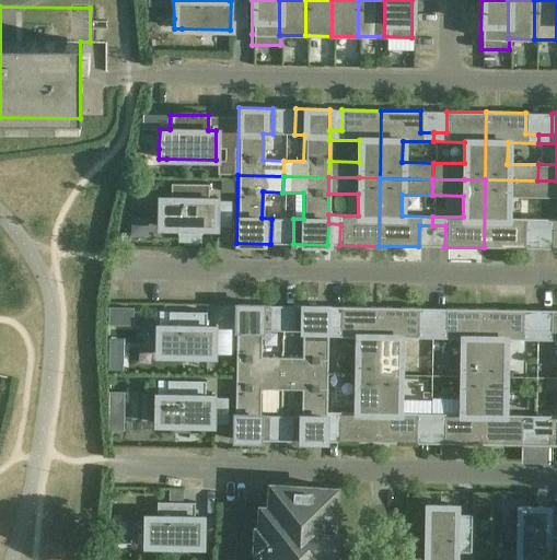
[(537,181),(485,179),(484,247),(523,248),(524,228),(537,228),(537,219),(507,218),(507,197),(537,197),(537,181)]
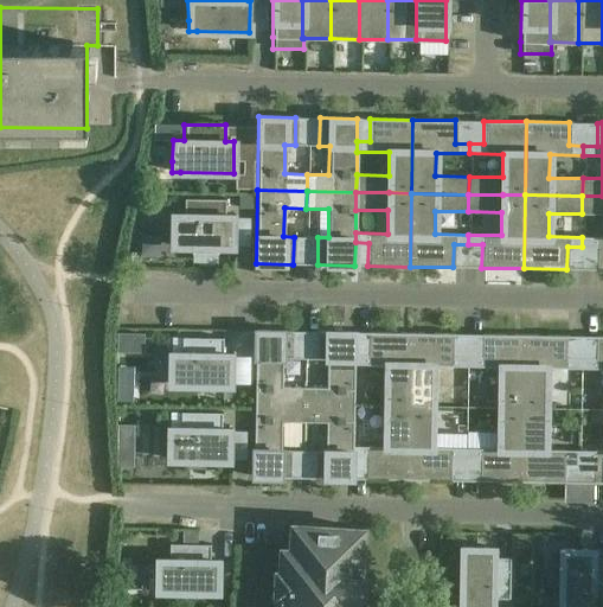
[(602,196),(582,196),(582,213),(602,213),(602,236),(582,237),(582,247),(596,247),(595,269),(602,269),(602,196)]
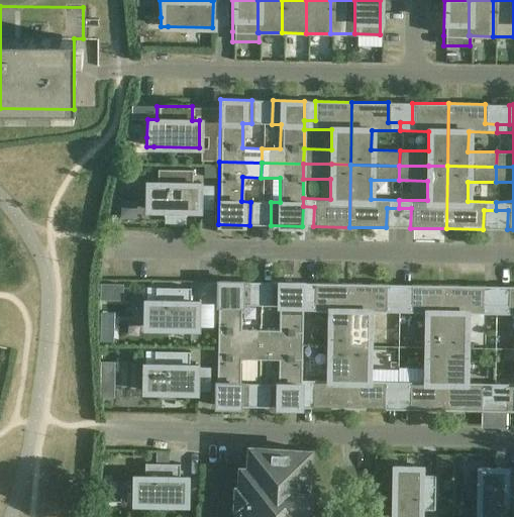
[(156,169),(156,183),(145,183),(145,201),(145,210),(152,210),(162,210),(162,216),(184,217),(184,211),(198,211),(198,184),(191,183),(191,170),(156,169)]
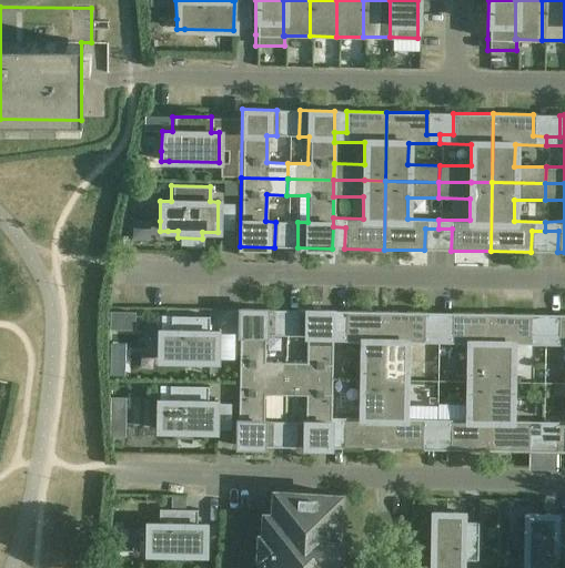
[(239,308),(238,377),(283,378),(284,363),(263,362),(263,335),(273,335),(273,310),(239,308)]
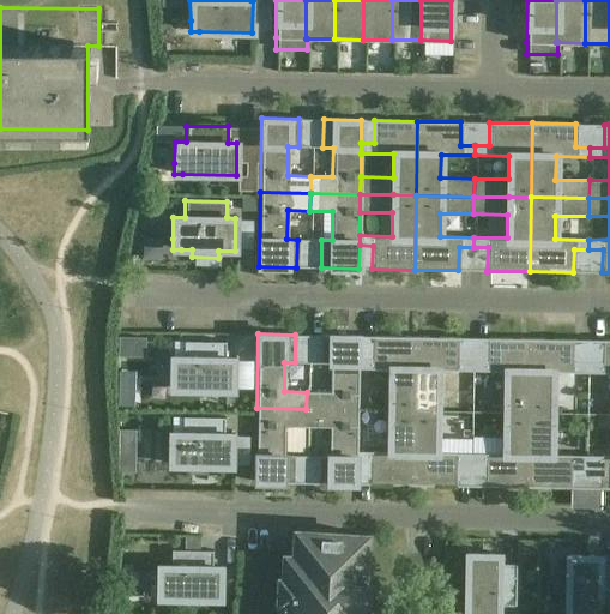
[(328,392),(307,392),(306,409),(356,410),(357,369),(357,359),(357,336),(320,335),(319,363),(330,363),(328,392)]
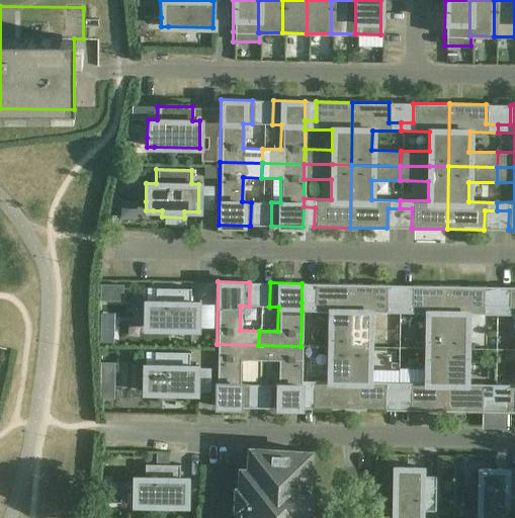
[(313,303),(302,303),(302,312),(329,312),(328,346),(348,347),(349,284),(313,283),(313,303)]
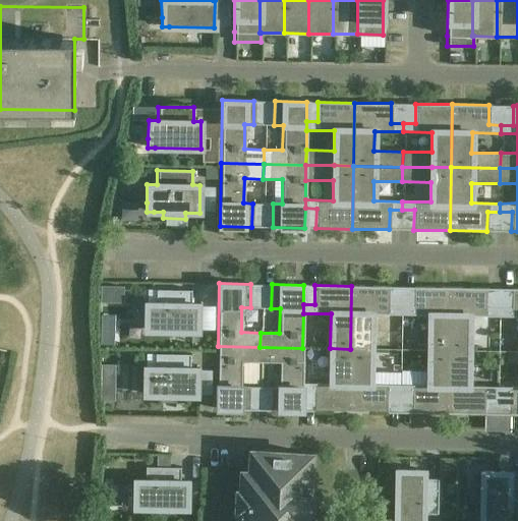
[(388,286),(351,286),(350,349),(370,349),(371,314),(400,314),(400,306),(388,306),(388,286)]
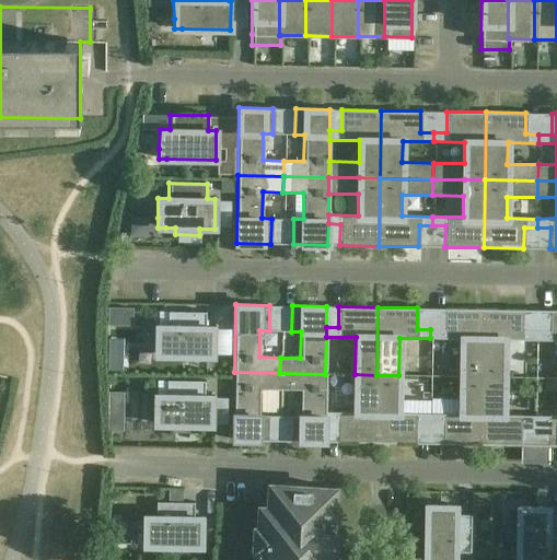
[(443,329),(430,329),(430,338),(461,339),(460,376),(482,376),(483,308),(443,308),(443,329)]
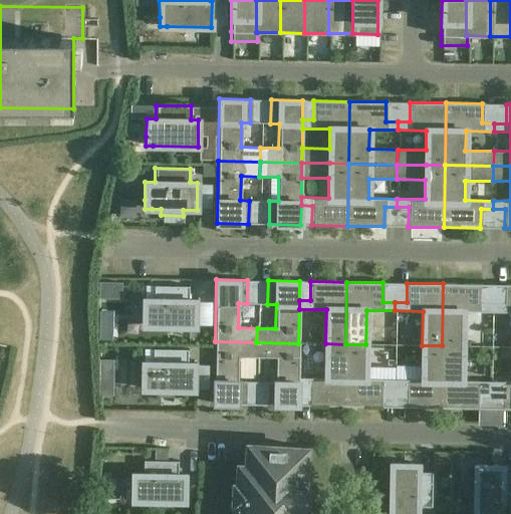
[(479,284),(443,283),(442,345),(462,346),(463,311),(491,312),(491,304),(479,303),(479,284)]
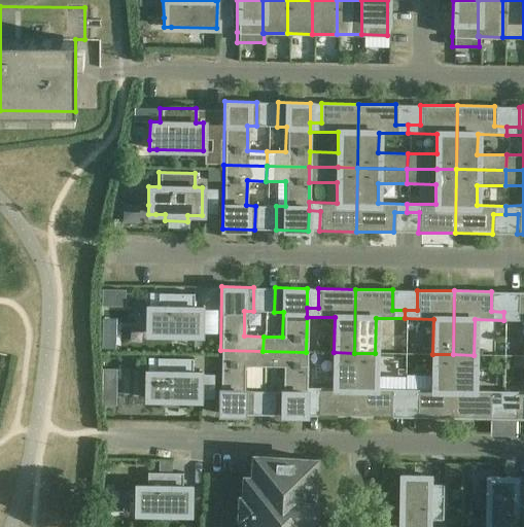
[(516,312),(503,312),(503,320),(523,320),(523,291),(516,291),(516,312)]
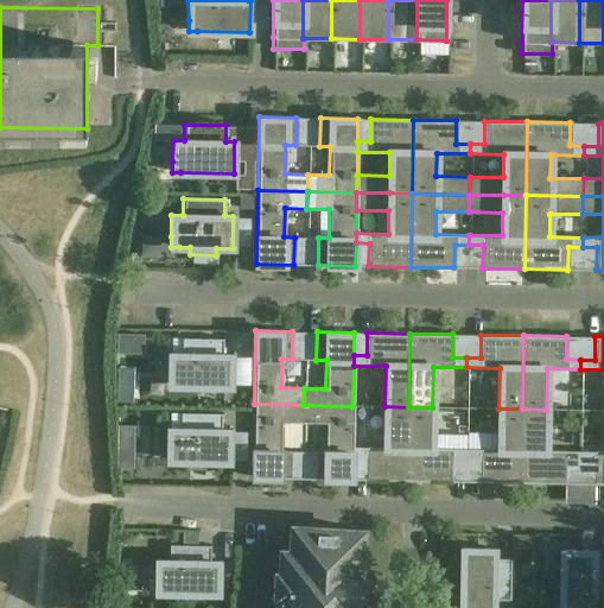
[(177,386),(230,386),(230,354),(222,354),(222,339),(180,337),(180,353),(169,353),(169,374),(169,385),(177,385),(177,386)]
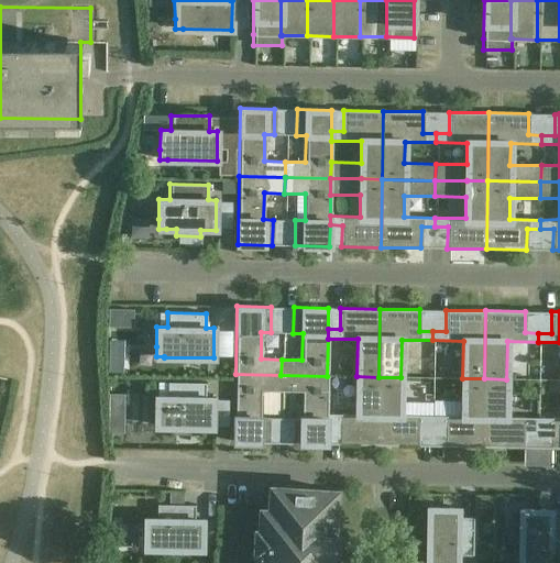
[(281,375),(235,374),(233,442),(268,443),(270,418),(260,418),(260,392),(281,392),(281,375)]
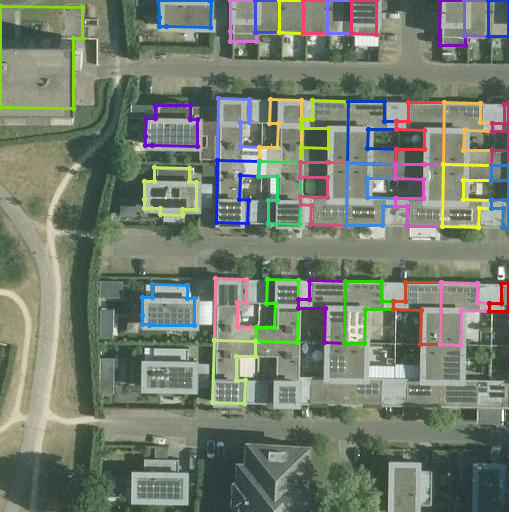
[(297,342),(255,341),(255,356),(274,356),(273,380),(265,380),(264,403),(296,404),(296,384),(297,376),(297,342)]
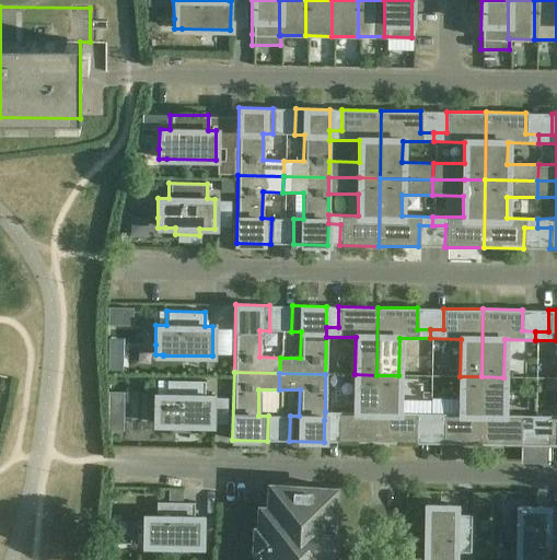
[(376,375),(355,374),(355,412),(325,411),(324,420),(336,421),(336,442),(375,443),(376,375)]
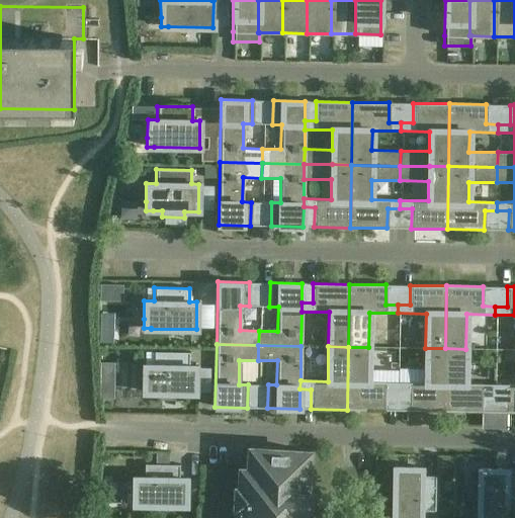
[(368,347),(348,347),(347,410),(383,410),(383,391),(396,391),(397,382),(367,381),(368,347)]
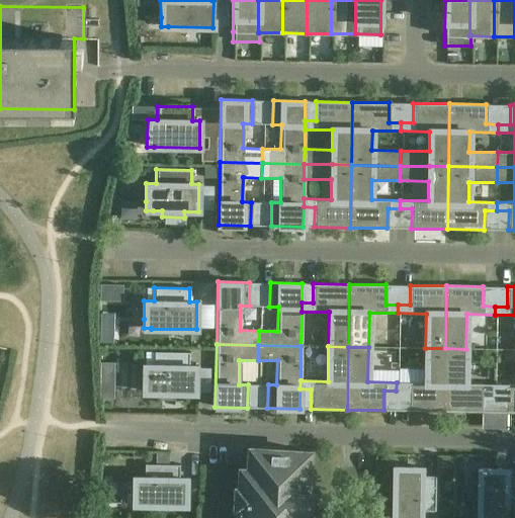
[(445,348),(425,348),(425,382),(397,382),(396,391),(408,391),(408,411),(444,411),(445,348)]
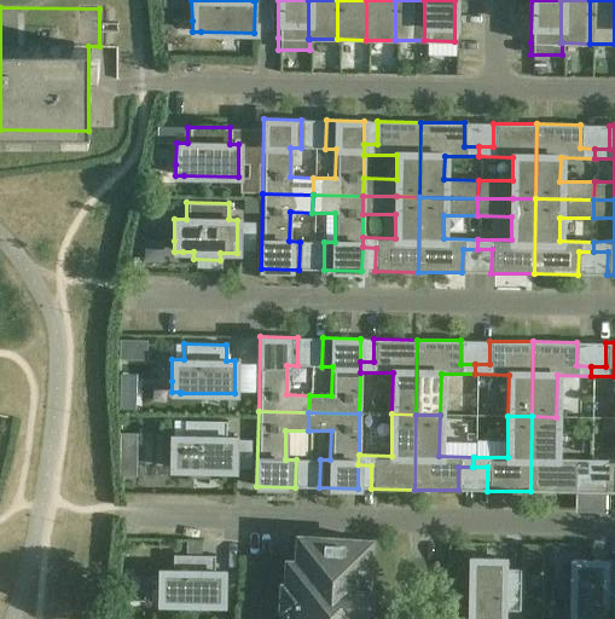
[(556,417),(532,416),(531,491),(574,492),(574,469),(589,469),(590,460),(555,458),(556,417)]
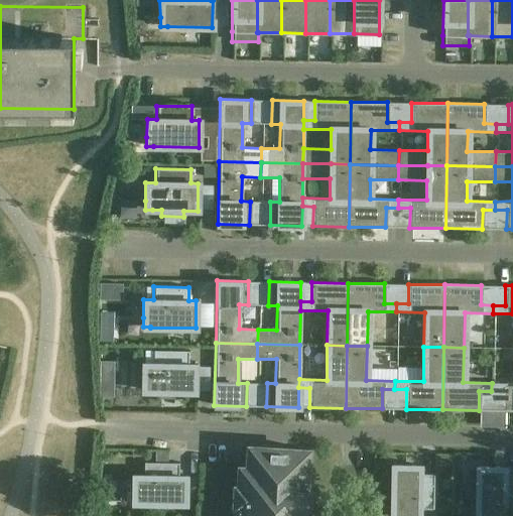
[(195,392),(195,390),(195,365),(186,364),(187,351),(152,350),(152,364),(142,364),(142,382),(142,391),(149,391),(158,391),(158,397),(180,398),(180,391),(195,392)]
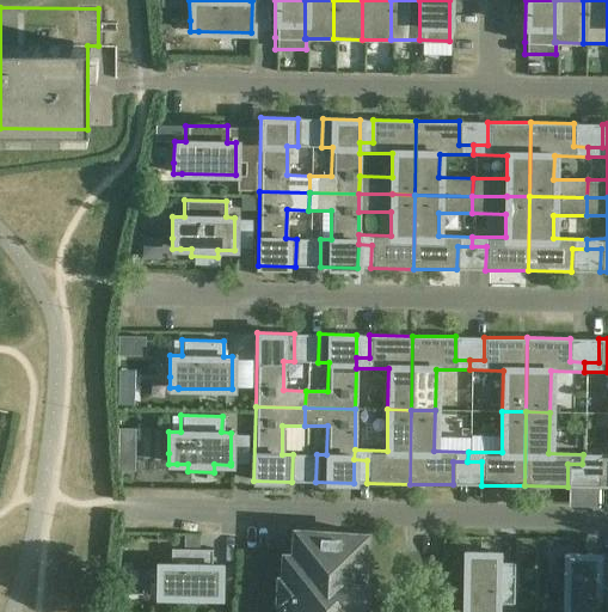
[(607,453),(583,454),(582,464),(596,464),(596,487),(607,487),(607,453)]
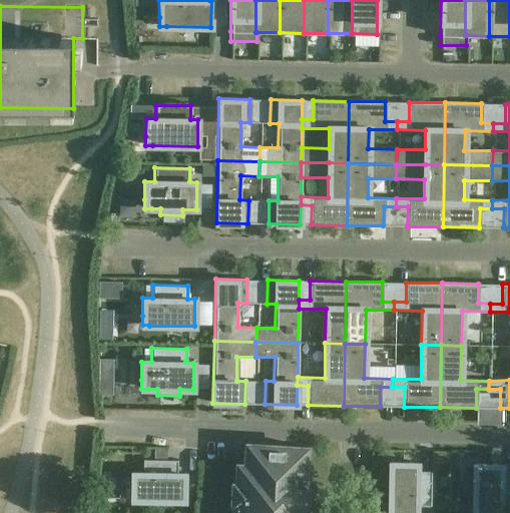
[(309,512),(309,509),(314,509),(315,488),(303,487),(306,447),(246,444),(245,465),(237,464),(236,483),(232,483),(230,504),(235,505),(234,512),(309,512)]
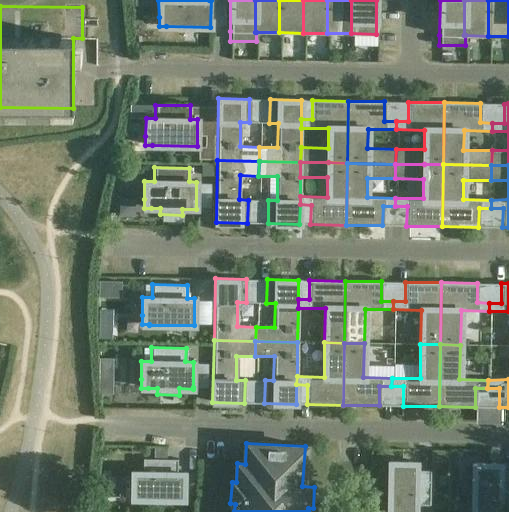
[(131,489),(132,489),(131,499),(139,499),(183,500),(183,472),(176,472),(176,459),(141,458),(141,472),(132,472),(131,489)]
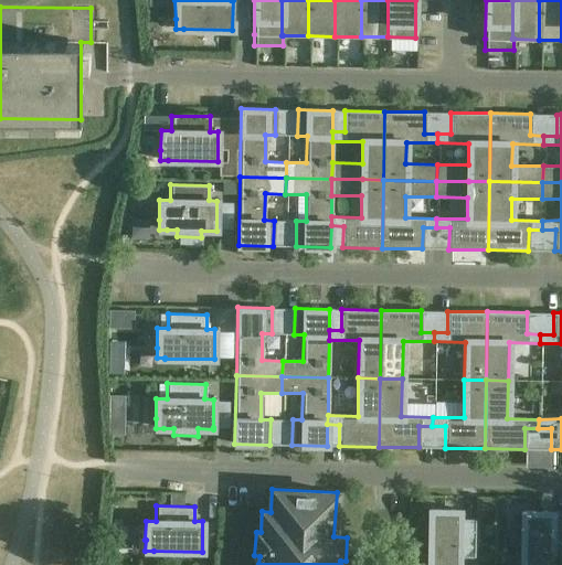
[(459,519),(459,510),(430,510),(428,558),(427,564),(457,564),(458,556),(473,557),(474,519),(459,519)]
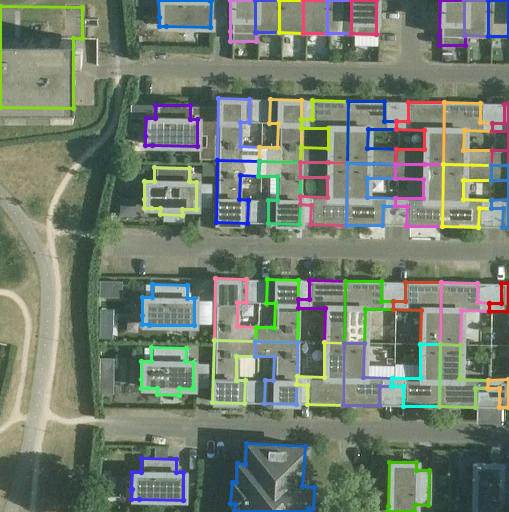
[(508,471),(500,471),(500,463),(472,463),(472,507),(471,511),(498,511),(499,506),(508,505),(508,471)]
